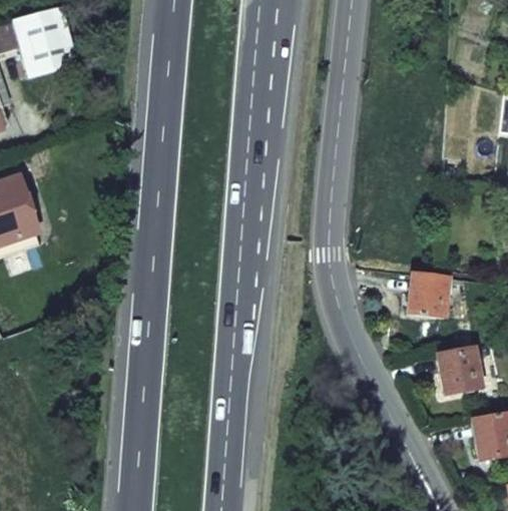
[(62,6),(11,19),(27,77),(78,63),(62,6)]
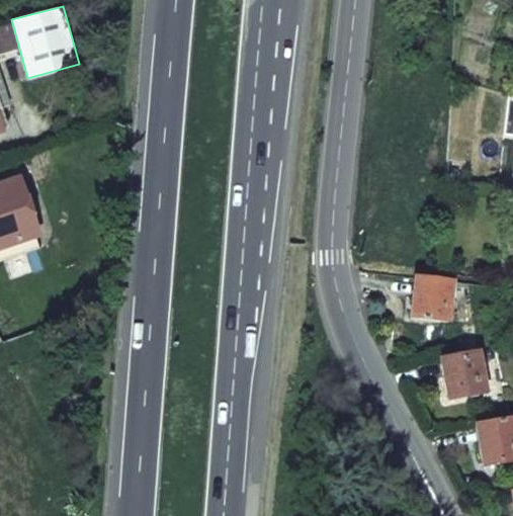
[(4,21),(0,22),(0,129),(1,129),(0,124),(0,51),(13,47),(4,21)]
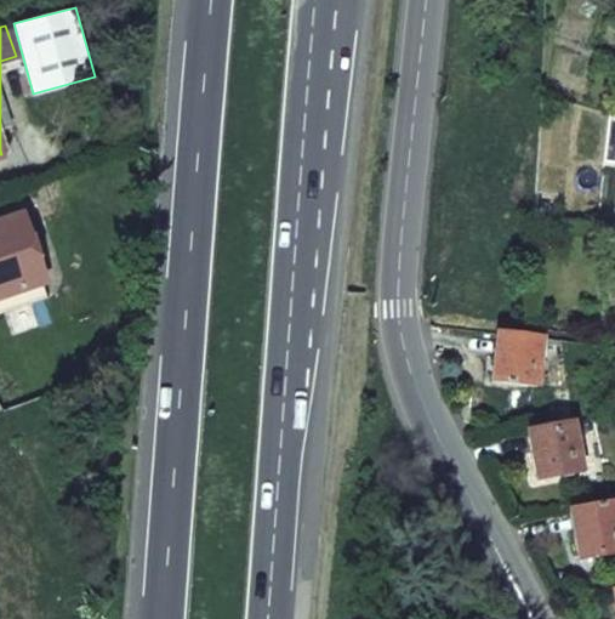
[(28,214),(0,223),(0,295),(52,277),(28,214)]
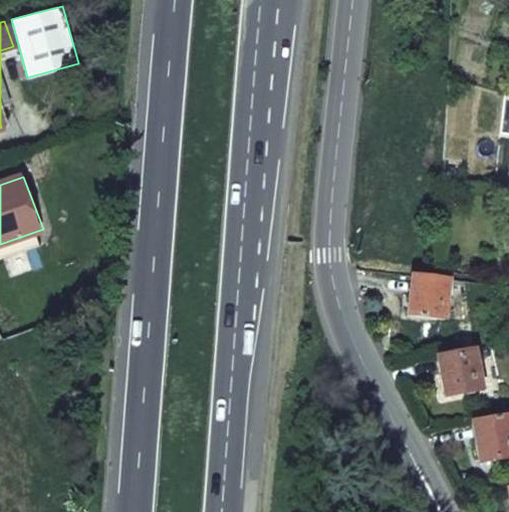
[(452,279),(416,274),(411,314),(447,318),(452,279)]
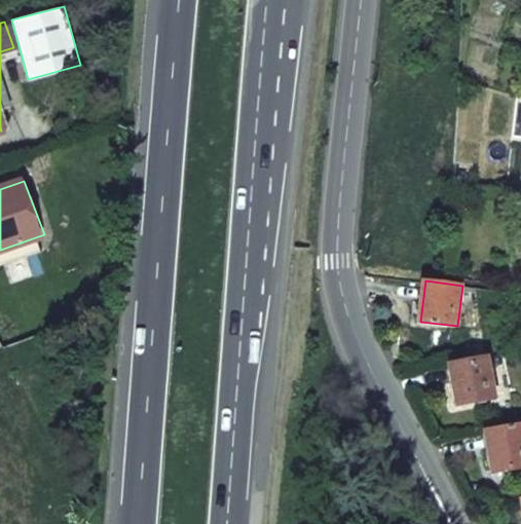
[(489,357),(451,364),(459,403),(497,396),(489,357)]
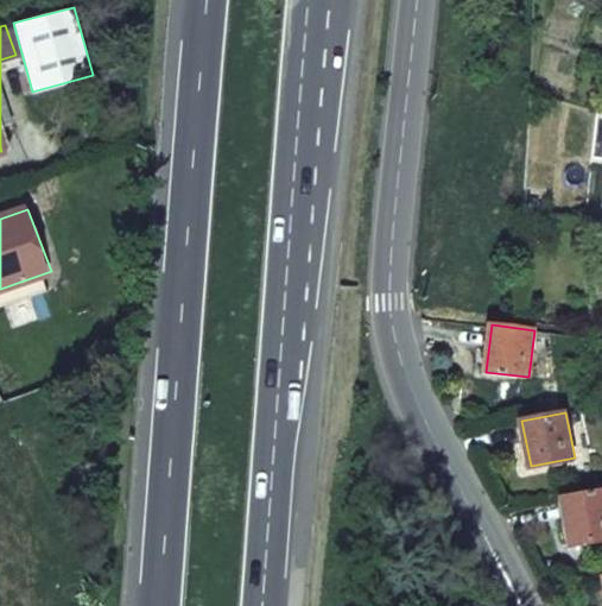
[(601,492),(563,498),(571,545),(601,540),(601,492)]
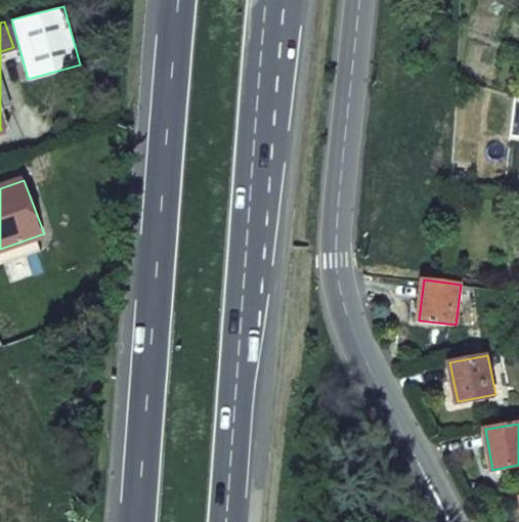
All buildings are outlined.
